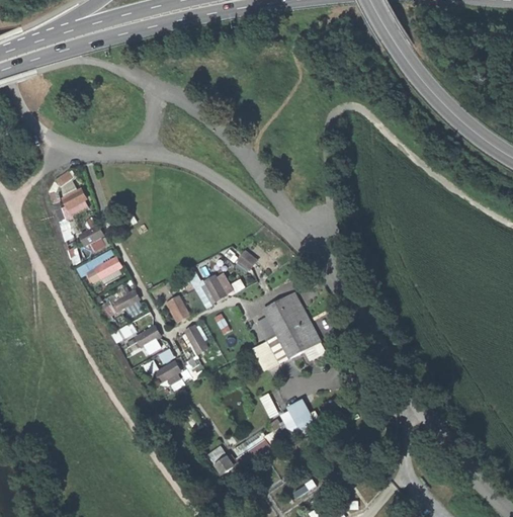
[(69,170),(55,179),(60,187),(74,178),(69,170)]
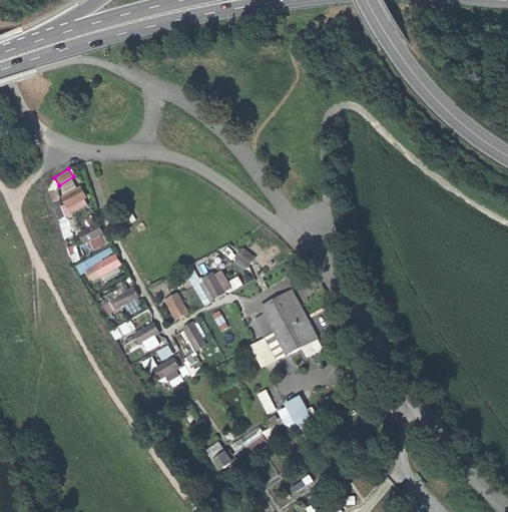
[(73,179),(59,184),(62,192),(76,188),(73,179)]
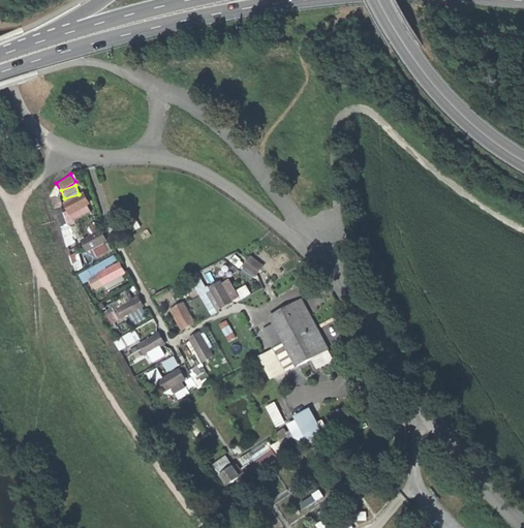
[(60,225),(93,215),(85,192),(62,199),(66,212),(63,213),(57,192),(50,195),(60,225)]
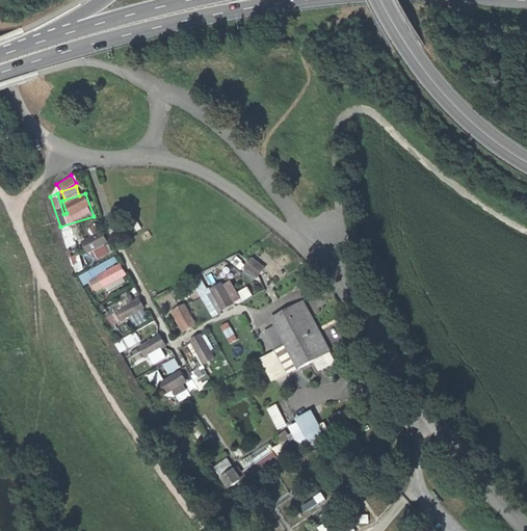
[(85,230),(89,237),(80,241),(86,254),(90,251),(96,261),(112,251),(97,223),(85,230)]
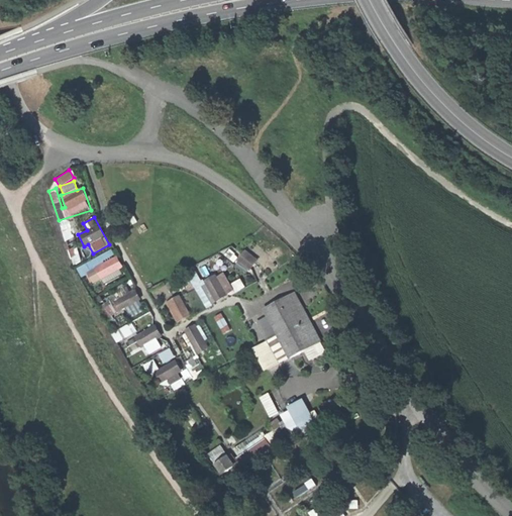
[(101,279),(103,282),(124,271),(112,248),(77,268),(82,277),(87,275),(92,284),(101,279)]
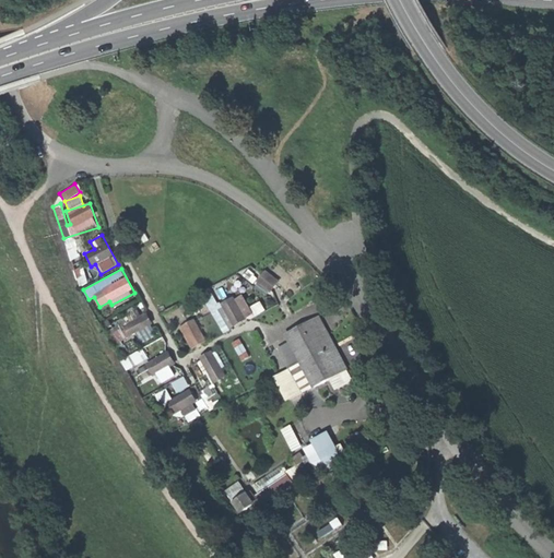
[(256,282),(271,292),(279,280),(263,270),(256,282)]
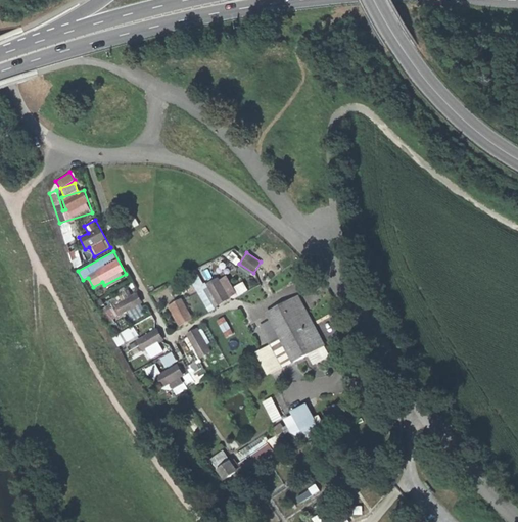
[(207,311),(237,294),(225,274),(204,285),(200,277),(191,282),(207,311)]
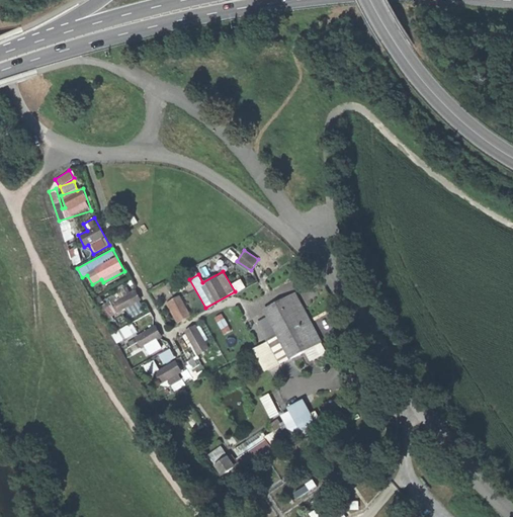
[(108,315),(142,305),(136,286),(107,294),(111,308),(106,309),(108,315)]
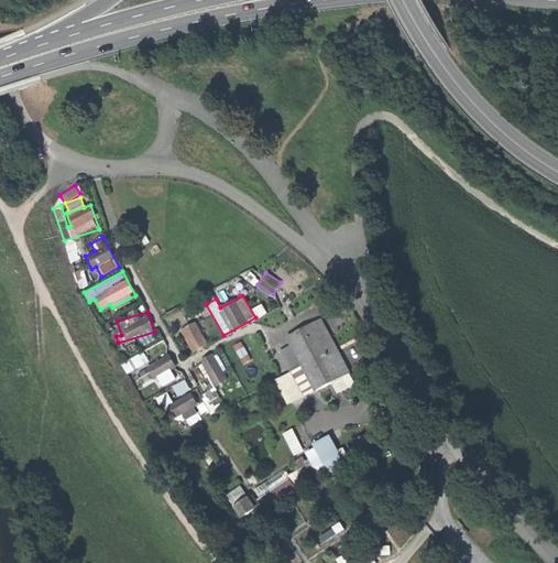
[(189,352),(207,345),(197,322),(181,328),(189,352)]
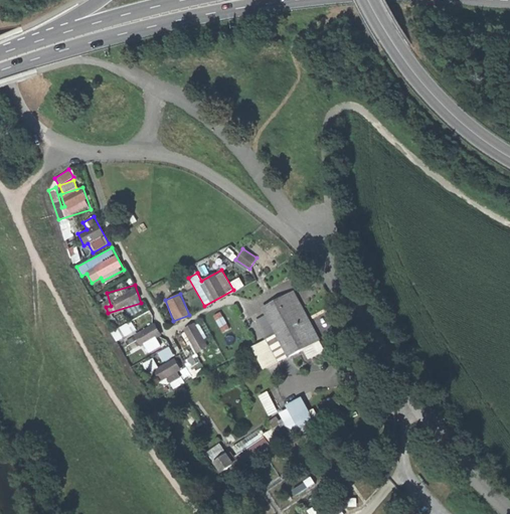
[(275,333),(286,355),(295,351),(302,347),(316,340),(293,294),(263,309),(275,333)]
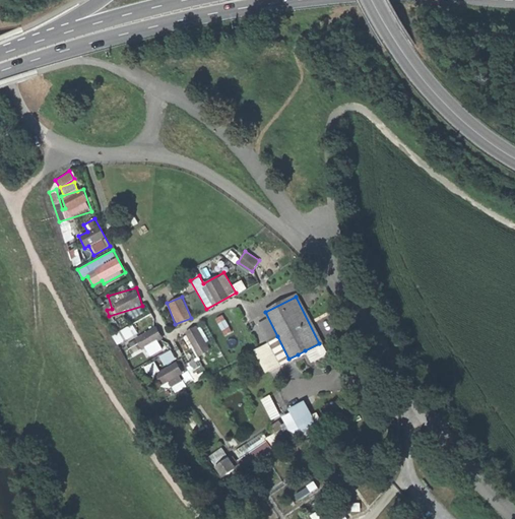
[(265,312),(254,318),(266,342),(277,336),(265,312)]
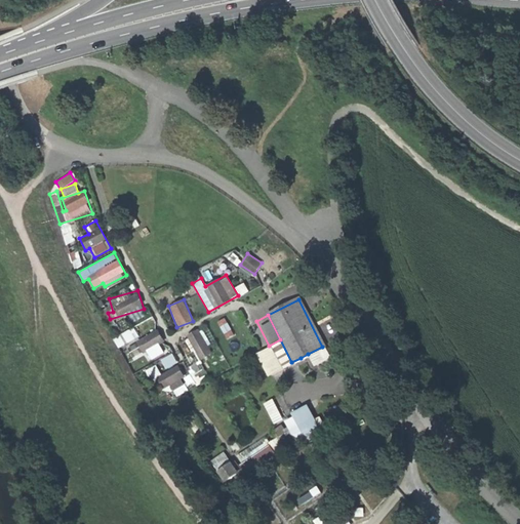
[(120,347),(137,336),(132,328),(115,338),(120,347)]
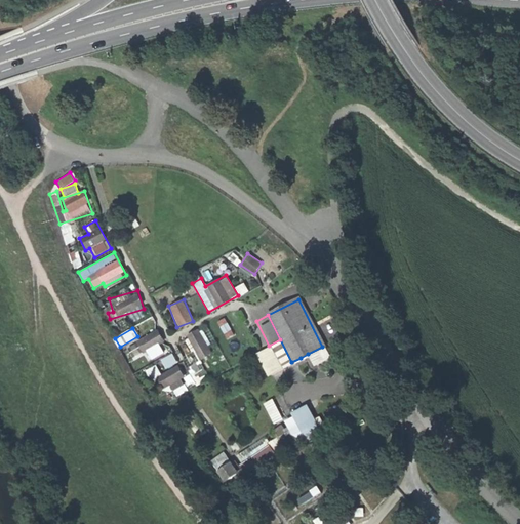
[(164,353),(159,344),(163,341),(158,329),(136,339),(143,354),(147,352),(151,359),(164,353)]
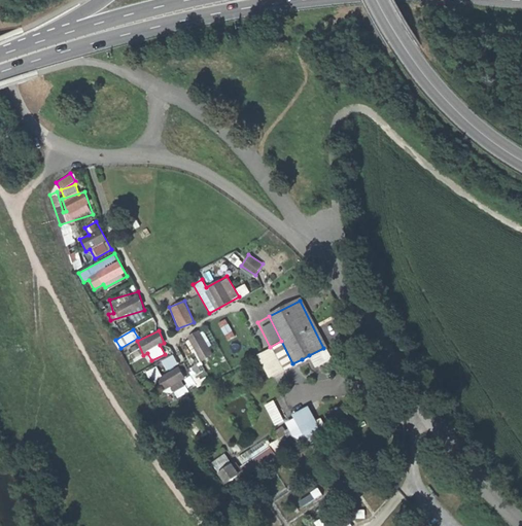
[(199,330),(185,338),(198,361),(212,354),(199,330)]
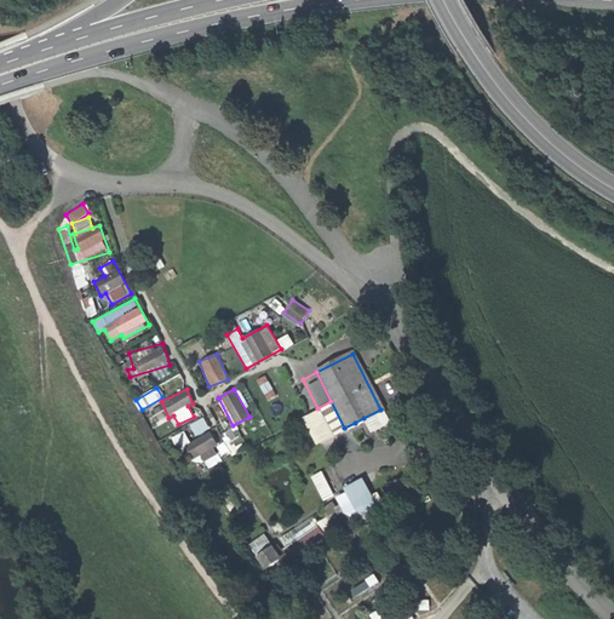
[(331,401),(317,408),(331,435),(344,428),(331,401)]
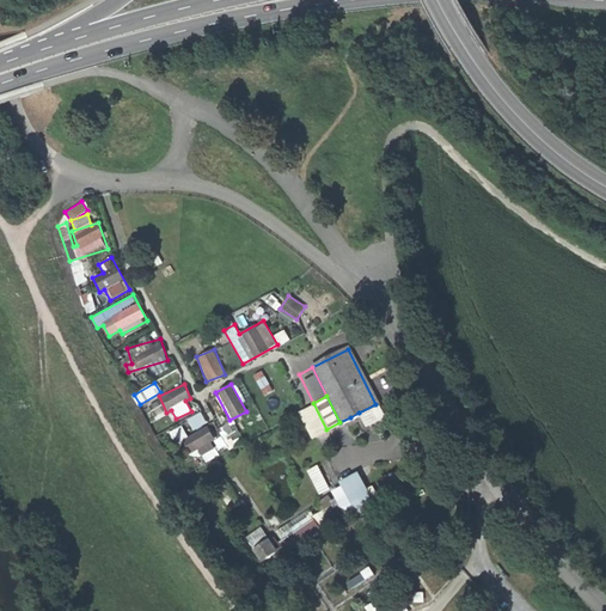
[(152,414),(163,411),(160,401),(150,403),(152,414)]
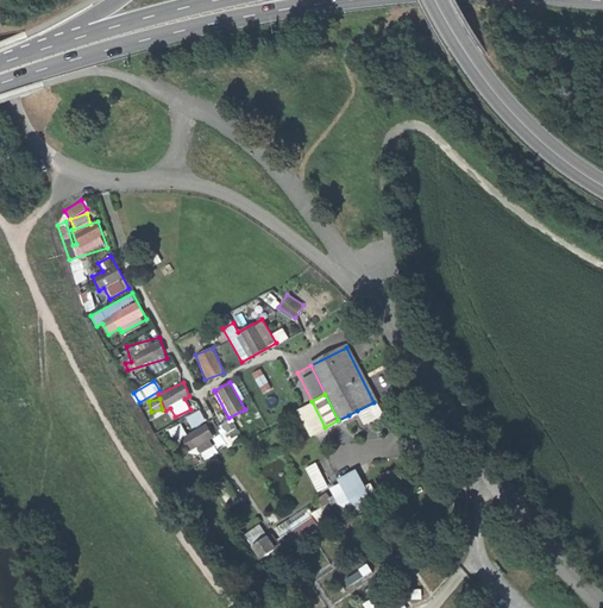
[(325,427),(312,401),(302,406),(296,408),(311,434),(312,434),(325,427)]
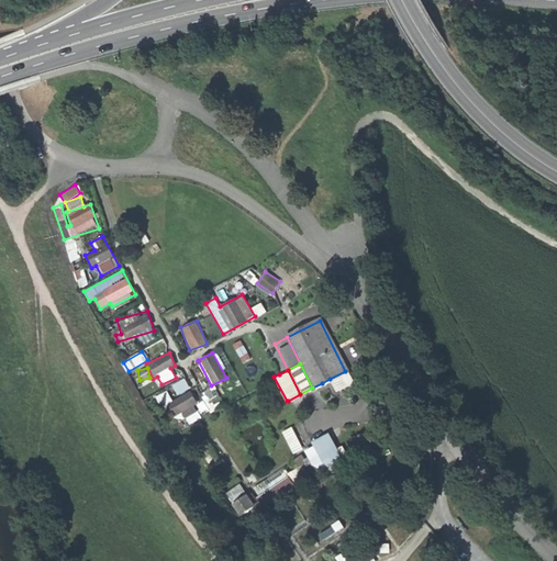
[(345,371),(330,379),(335,390),(337,389),(351,381),(345,371)]
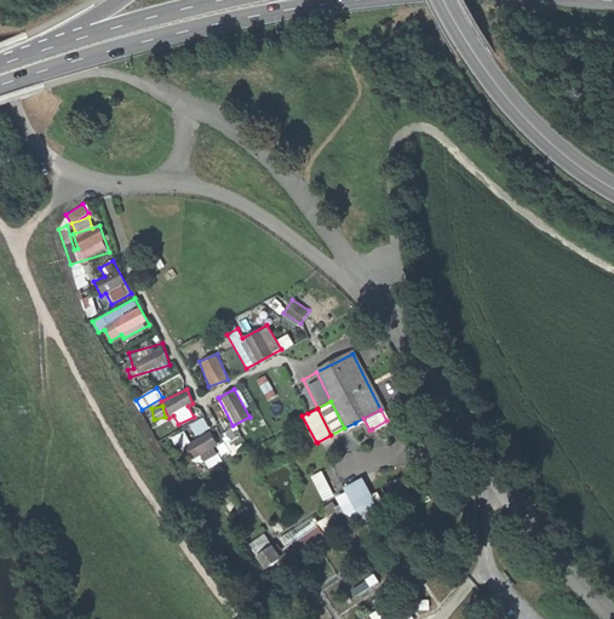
[(207,468),(222,462),(214,447),(218,446),(211,431),(184,445),(190,459),(200,454),(207,468)]
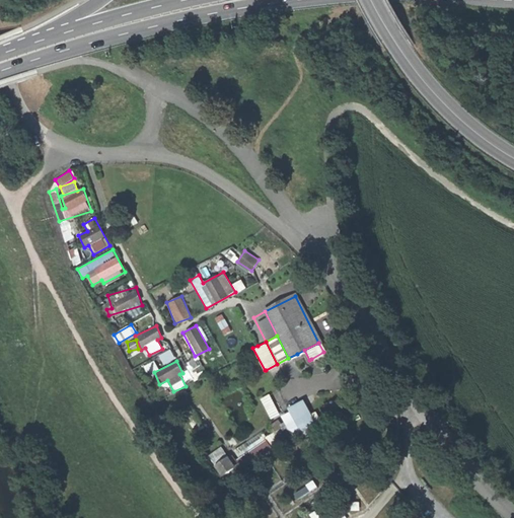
[(266,394),(259,398),(268,418),(276,413),(266,394)]
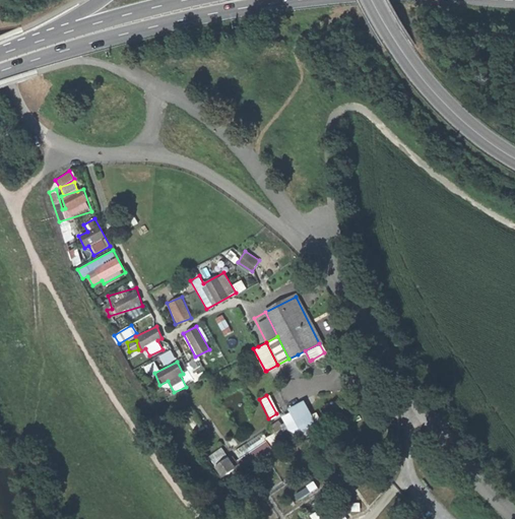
[(286,408),(288,412),(280,416),(290,434),(313,422),(302,400),(286,408)]
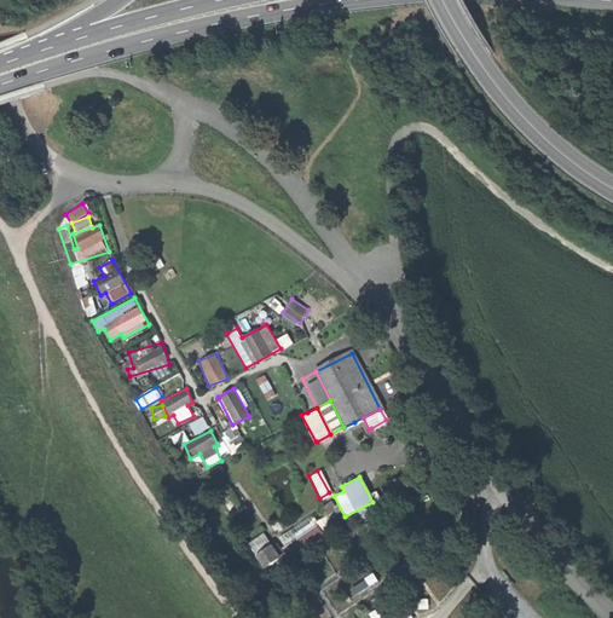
[(226,485),(215,492),(227,509),(237,503),(226,485)]
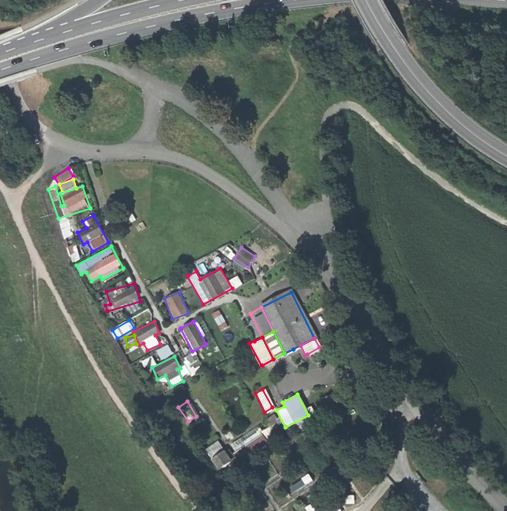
[(279,429),(275,424),(269,429),(272,434),(279,429)]
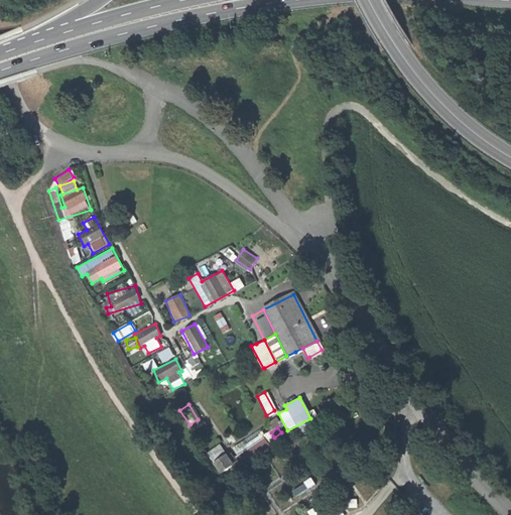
[(257,428),(230,447),(240,462),(267,442),(262,435),(257,428)]
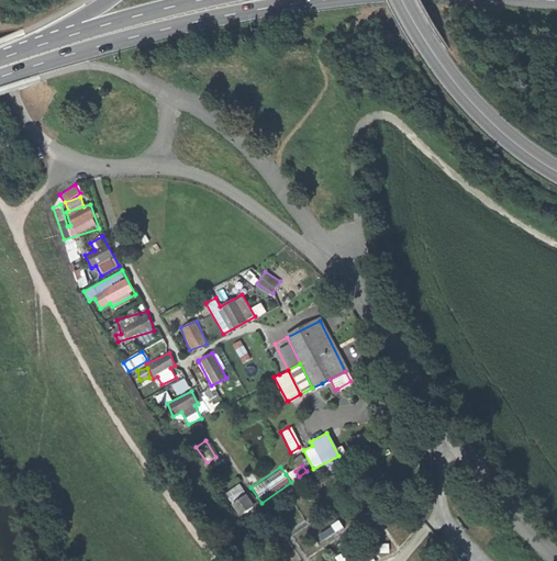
[(296,471),(293,469),(286,474),(291,482),(299,477),(296,471)]
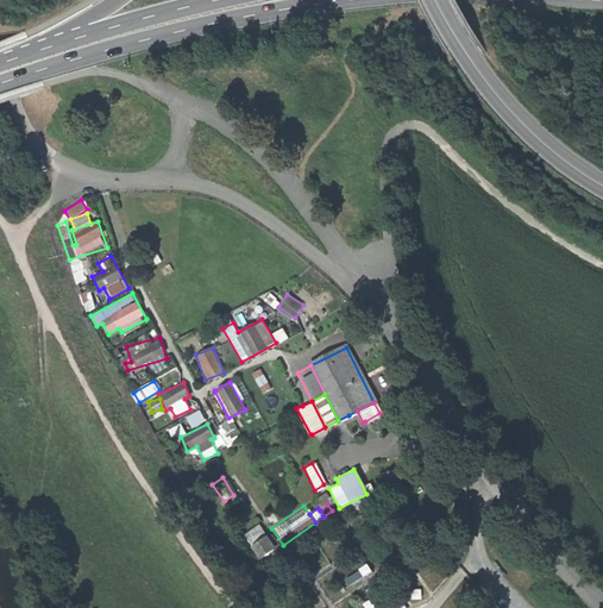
[(256,524),(238,534),(255,559),(271,547),(256,524)]
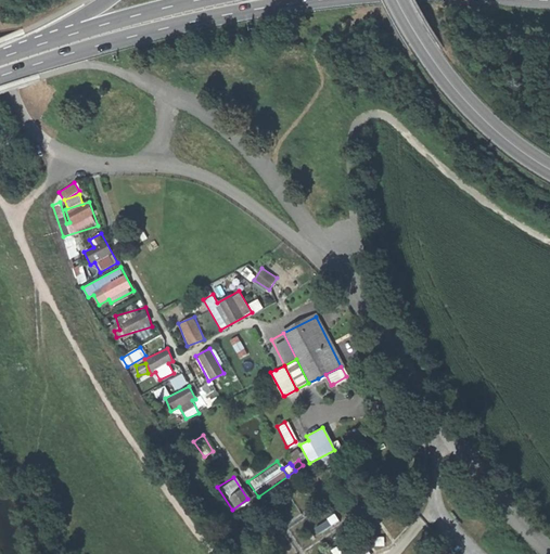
[(333,514),(314,527),(317,532),(336,519),(333,514)]
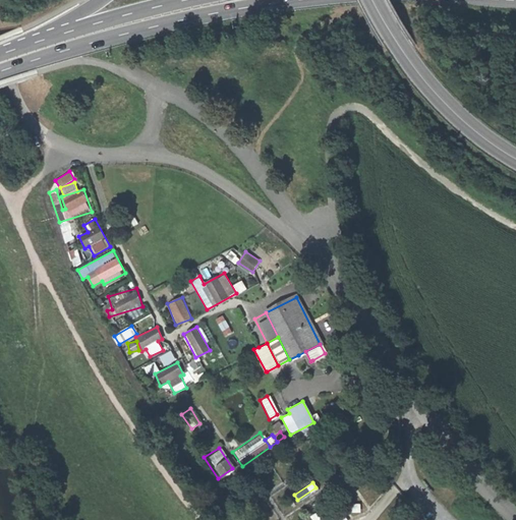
All buildings are outlined.
